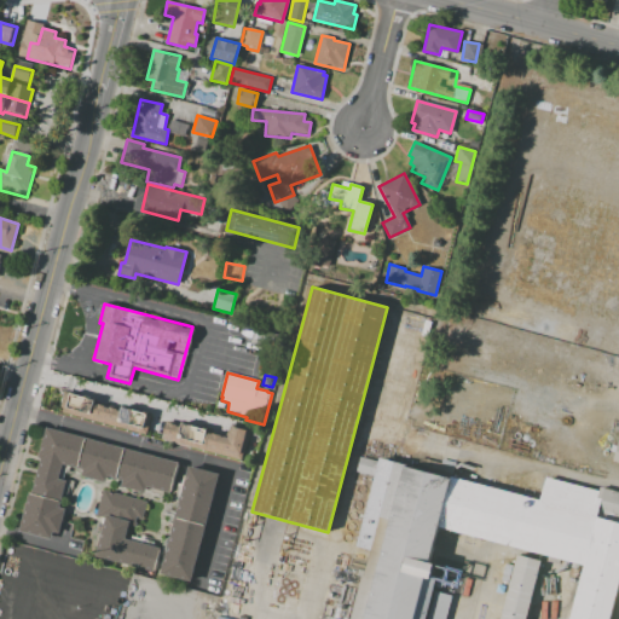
[(62,392),(57,411),(148,434),(151,415),(120,408),(119,410),(119,411),(116,410),(117,409),(110,408),(109,409),(104,408),(105,405),(97,404),(97,405),(93,404),(94,399),(62,392)]
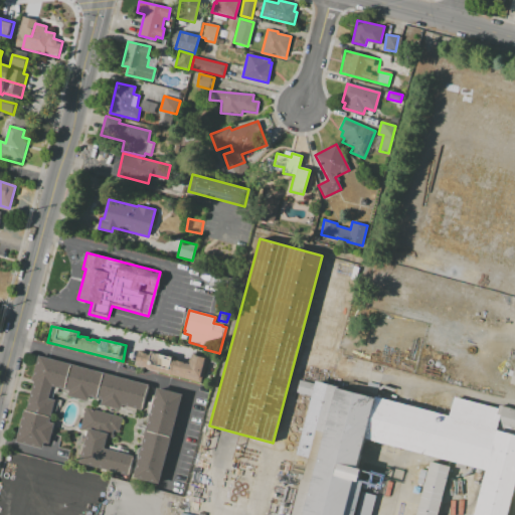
[(138,352),(135,366),(201,382),(207,356),(192,353),(190,363),(173,359),(173,357),(151,351),(150,355),(138,352)]
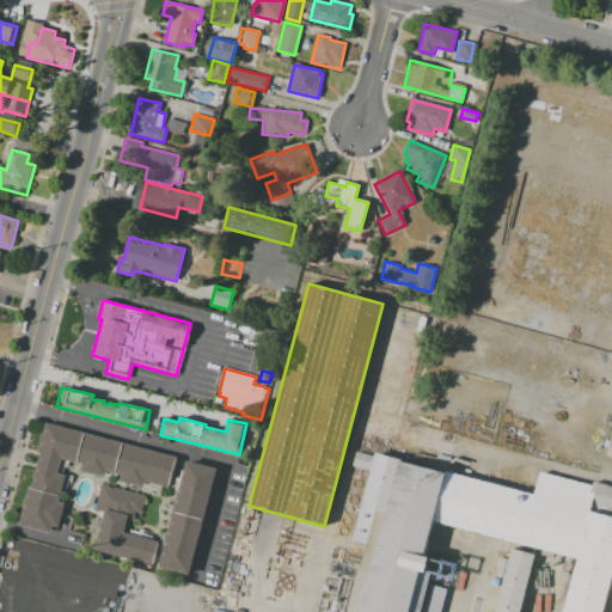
[(44,423),(176,457),(167,488),(144,482),(142,488),(120,482),(121,476),(105,472),(103,477),(80,471),(81,465),(61,459),(57,475),(65,476),(59,500),(63,501),(56,527),(53,526),(51,532),(19,524),(29,487),(32,488),(41,453),(37,453),(44,423)]
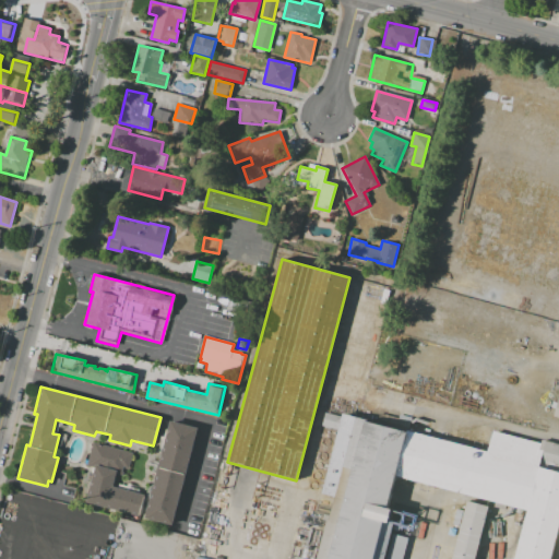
[(558,443),(542,439),(539,443),(494,431),(488,451),(342,413),(341,415),(324,411),(320,428),(335,431),(319,494),(333,498),(317,558),(384,558),(406,477),(528,509),(515,558),(549,558),(552,550),(558,525),(558,443)]
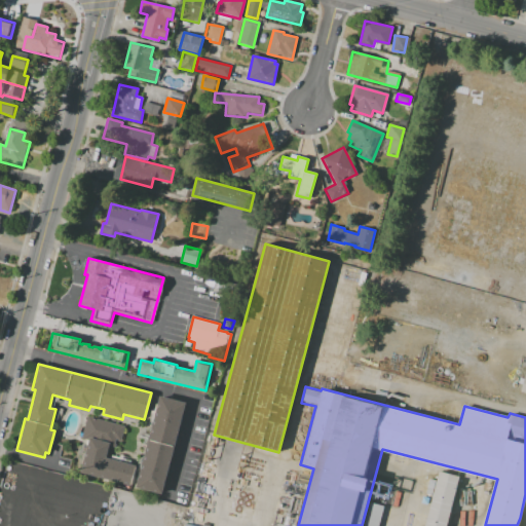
[(159,397),(184,403),(161,494),(137,488),(159,397)]
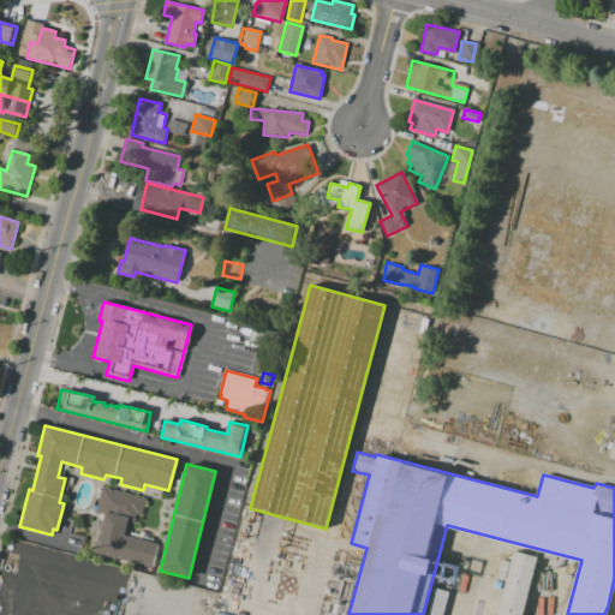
[(101,488),(145,499),(142,515),(136,514),(133,524),(127,523),(124,537),(159,545),(154,568),(95,554),(105,514),(95,512),(101,488)]
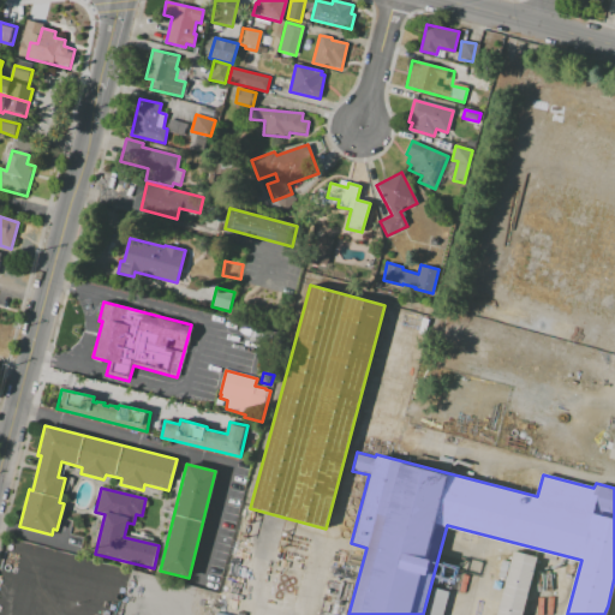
[(496,614),(514,550),(537,556),(521,614),(496,614)]
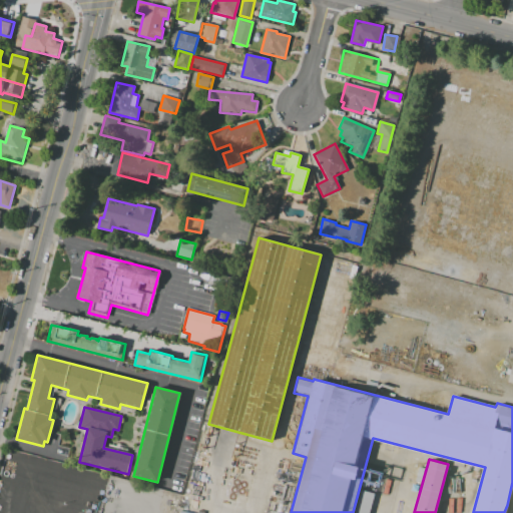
[(369,512),(355,512),(362,492),(374,495),(369,512)]
